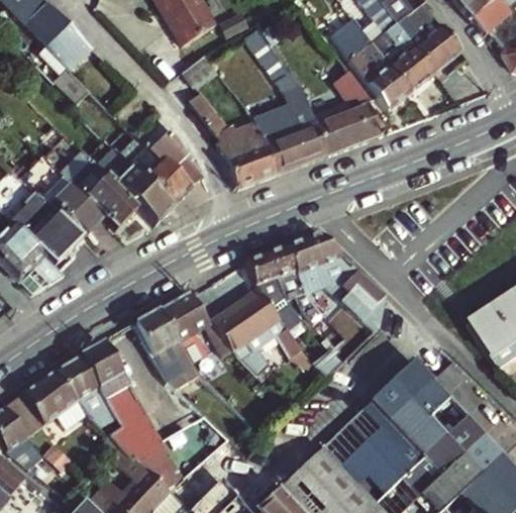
[(0,0),(67,67),(69,69),(92,45),(45,0),(0,0)]
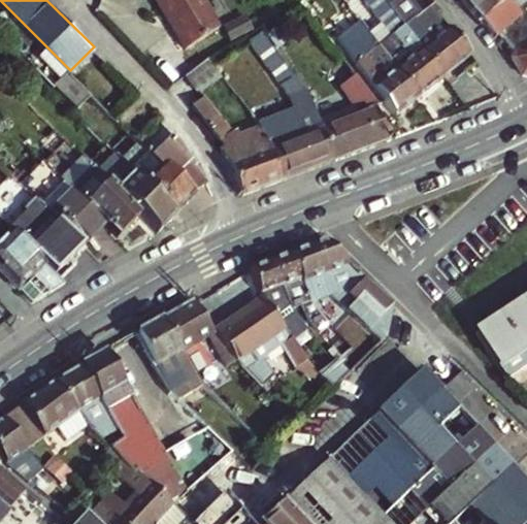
[(159,0),(188,45),(221,25),(204,0),(159,0)]
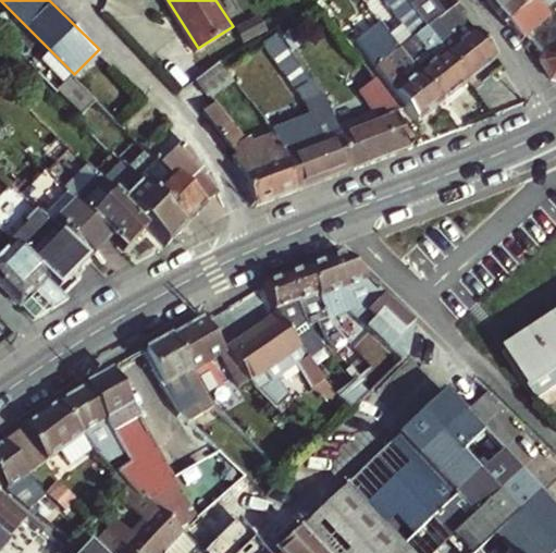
[(418,71),(440,99),(468,76),(409,0),(385,0),(406,26),(411,22),(418,31),(415,33),(398,46),(418,71)]
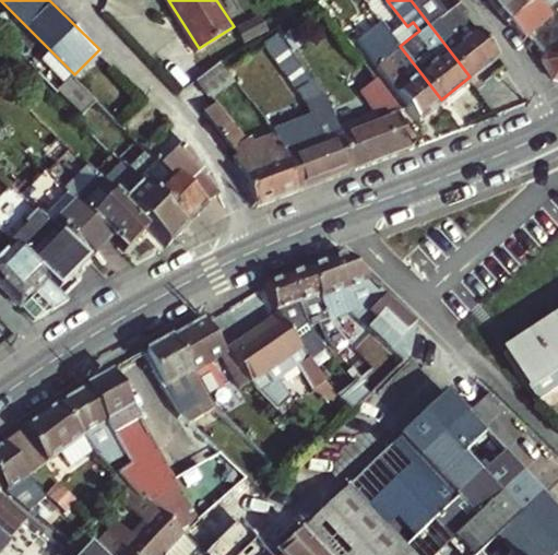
[(411,0),(470,77),(498,55),(473,23),(462,0),(460,0),(448,9),(440,0),(411,0)]
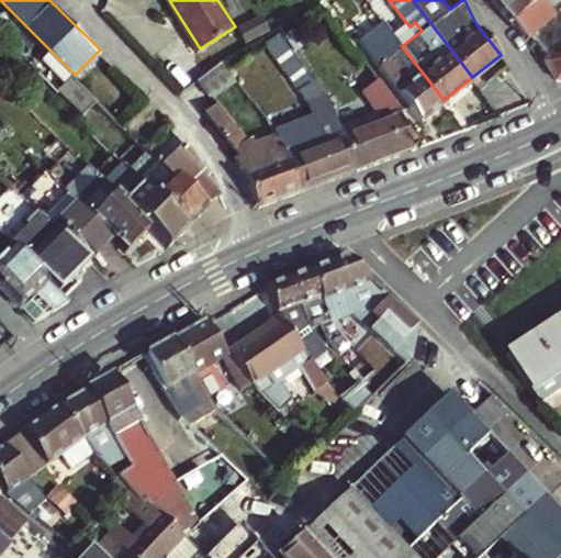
[(497,0),(514,19),(536,0),(497,0)]
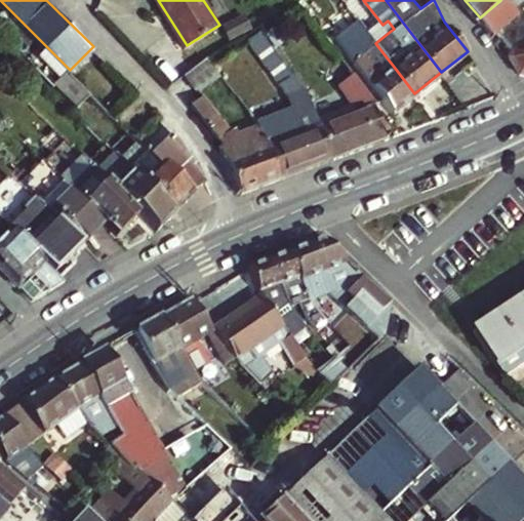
[(500,0),(480,17),(492,33),(497,28),(514,14),(510,8),(519,0),(500,0)]
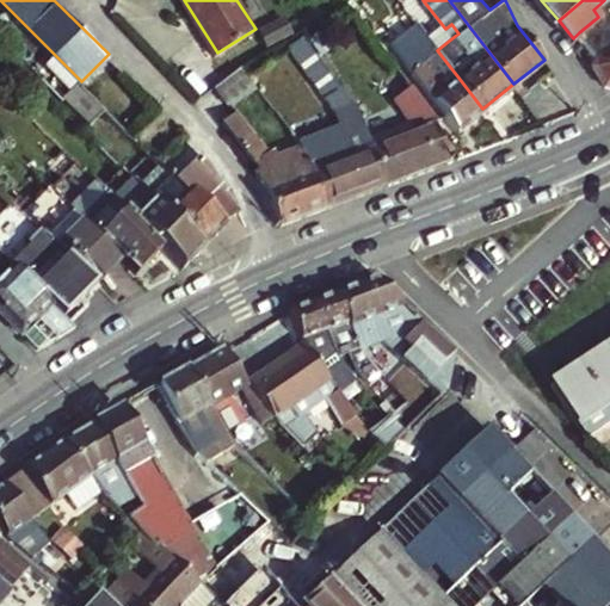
[(604,0),(593,10),(598,17),(579,32),(595,54),(593,65),(607,81),(609,82),(609,0),(604,0)]
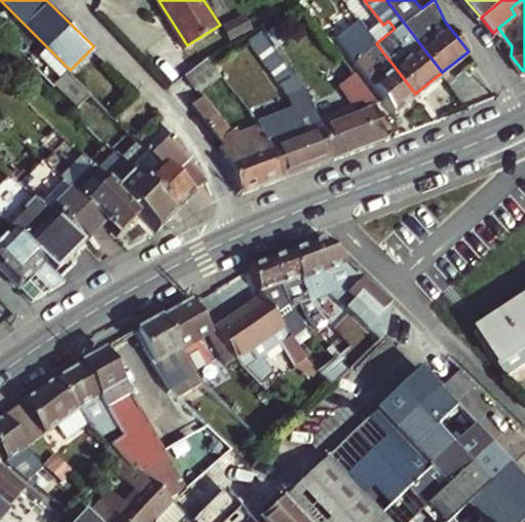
[(336,36),(395,110),(415,94),(395,67),(376,43),(370,35),(357,20),(336,36)]
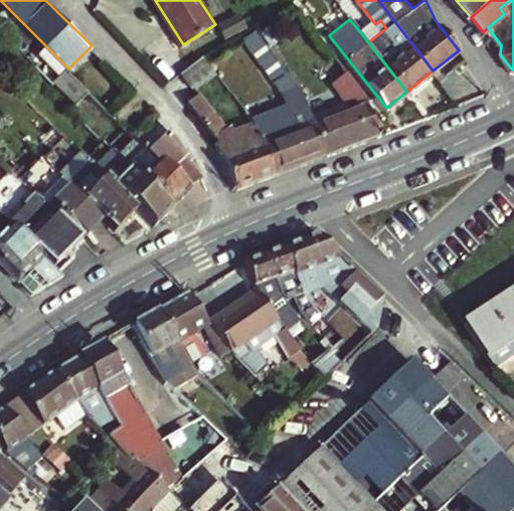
[(375,24),(362,34),(368,42),(383,30),(386,28),(380,20),(375,24)]
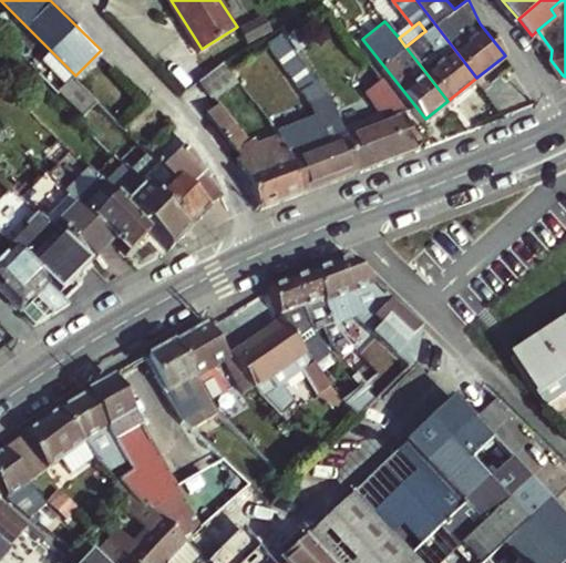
[(228,63),(205,78),(215,95),(242,80),(238,77),(228,63)]
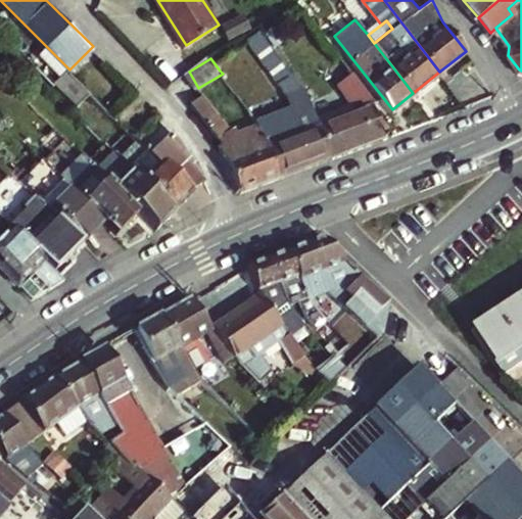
[(67,67),(56,79),(80,103),(91,91),(69,69),(67,67)]
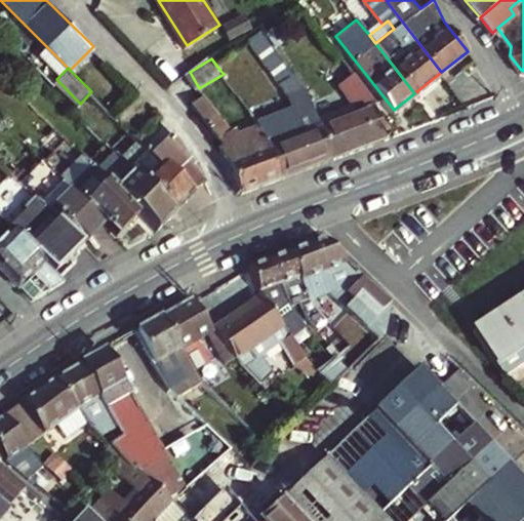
[(359,109),(322,122),(333,154),(341,151),(387,133),(372,95),(355,72),(339,83),(359,109)]
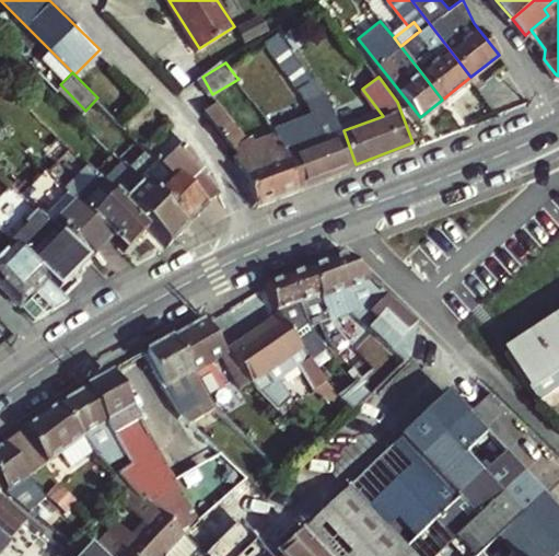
[(269,124),(276,137),(283,154),(287,153),(300,185),(356,164),(344,130),(328,92),(325,93),(312,99),(315,106),(277,120),(274,114),(267,117),(269,124)]
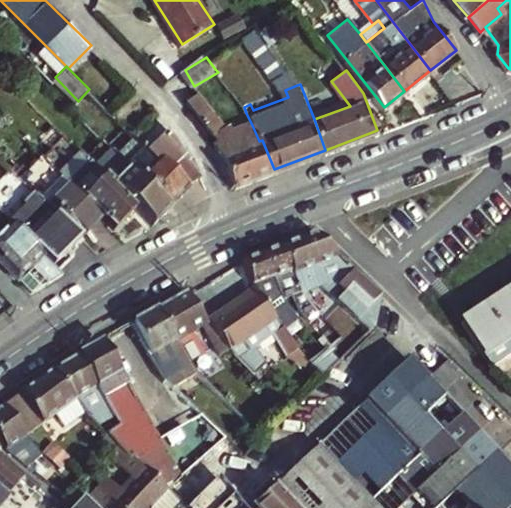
[(219,141),(215,145),(221,152),(235,184),(274,169),(262,140),(259,141),(252,125),(234,132),(230,124),(225,126),(198,91),(187,99),(219,141)]
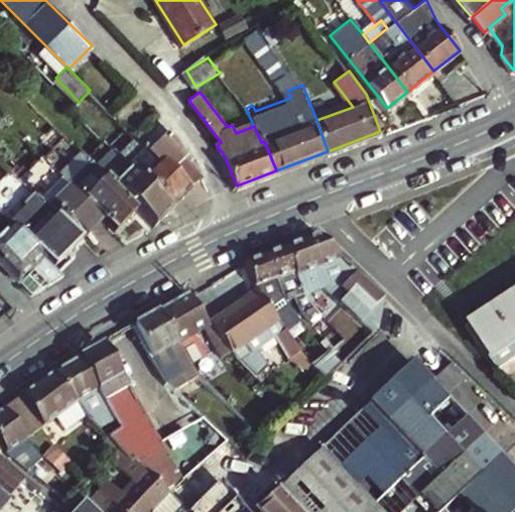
[(172,127),(149,150),(183,184),(202,176),(194,155),(172,127)]
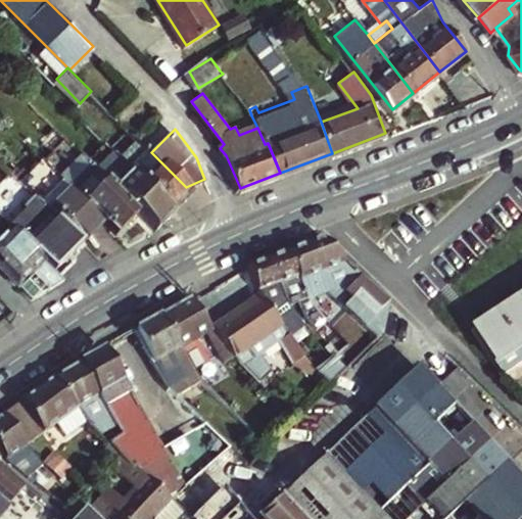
[(173,206),(186,187),(151,152),(138,139),(121,155),(173,206)]
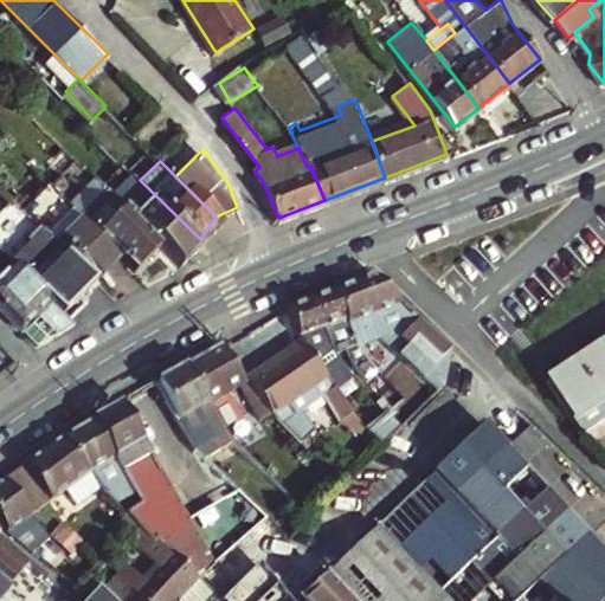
[(111,193),(89,170),(64,195),(121,251),(136,265),(160,241),(111,193)]
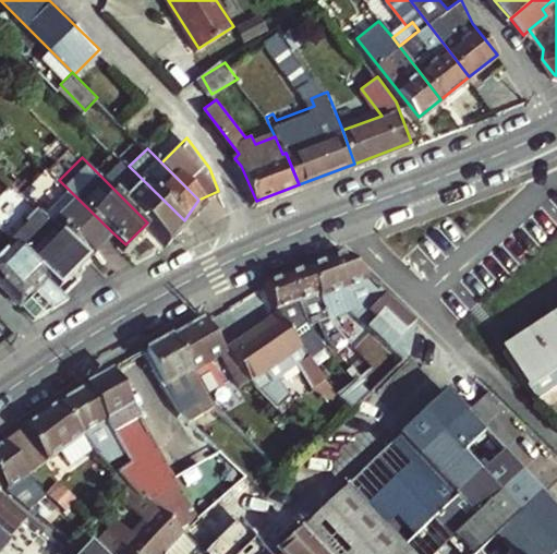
[(184,220),(129,166),(122,158),(103,178),(147,223),(165,240),(184,220)]
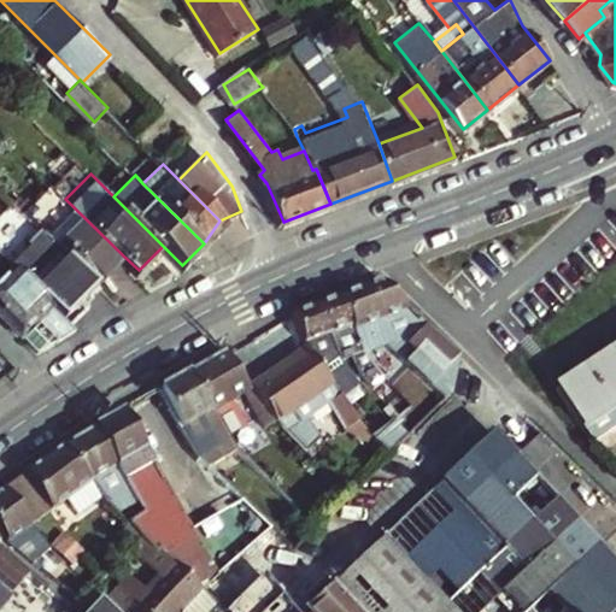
[(123,256),(65,199),(48,182),(22,207),(50,235),(97,282),(123,256)]
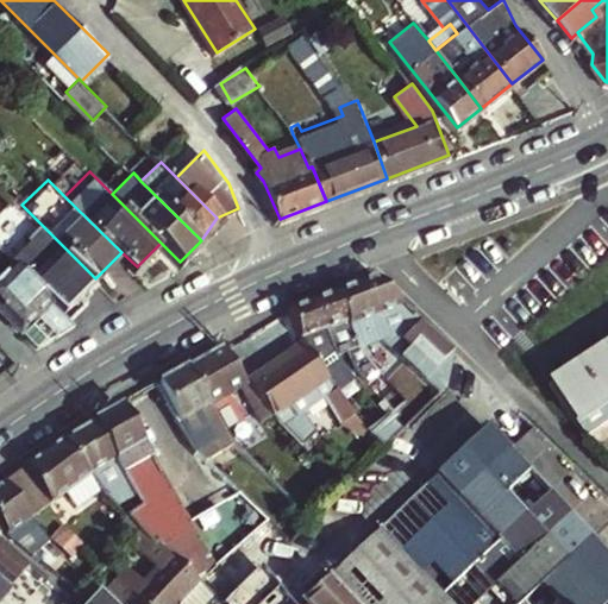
[(49,232),(17,264),(63,310),(95,278),(49,232)]
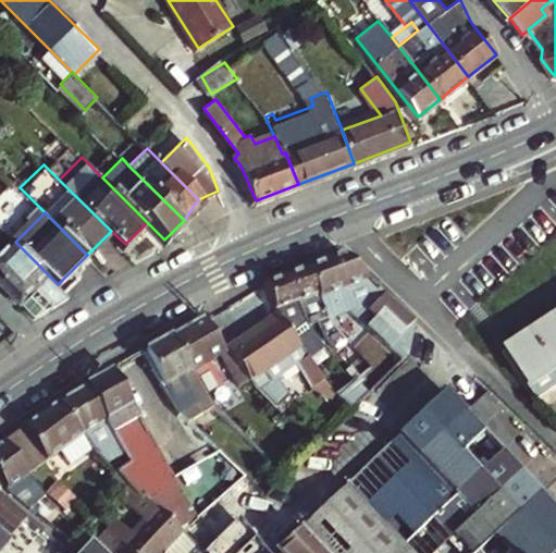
[(58,284),(15,242),(0,257),(0,281),(34,316),(69,295),(58,284)]
